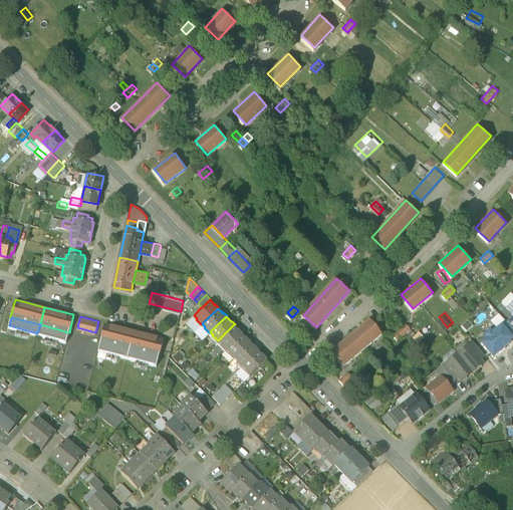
[(369,318),(331,350),(343,364),(381,332),(369,318)]
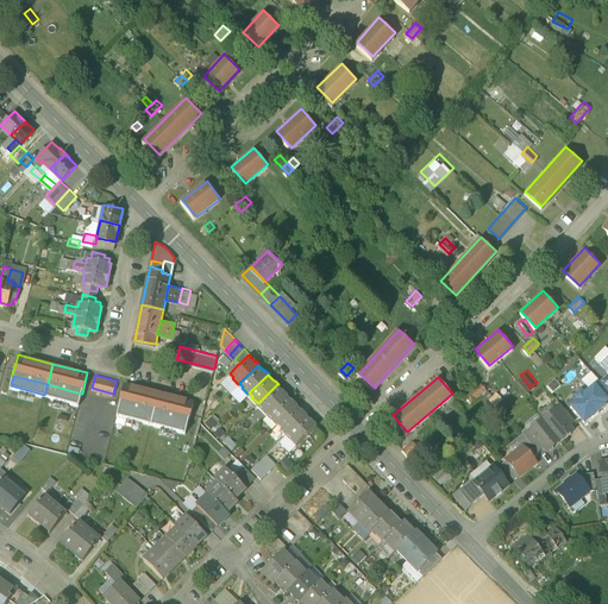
[(607,385),(602,379),(601,378),(595,383),(607,398),(607,385)]
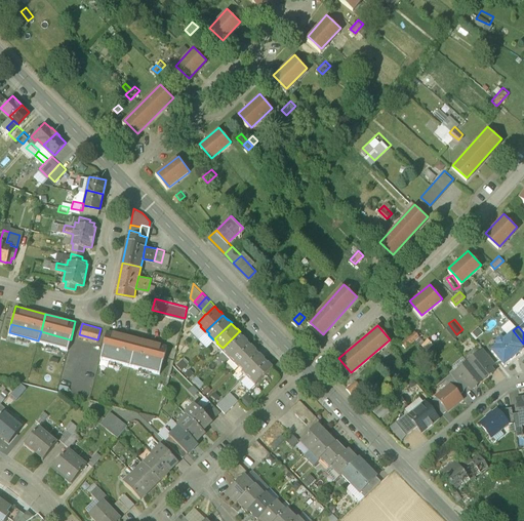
[(137,337),(107,329),(103,348),(132,355),(137,337)]
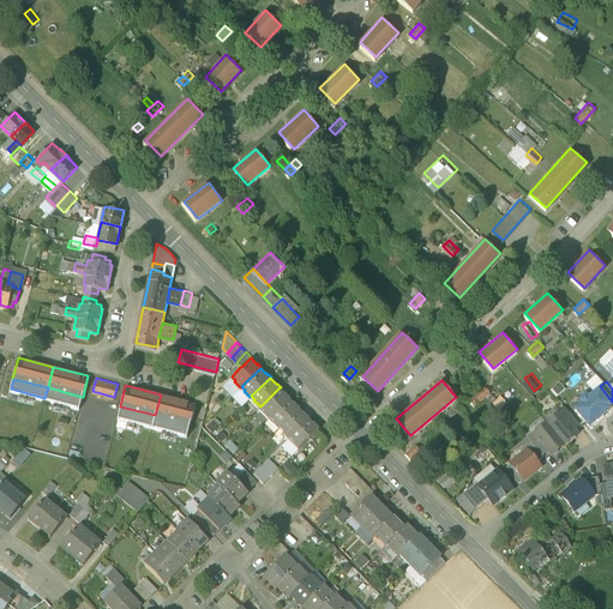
[(486,385),(469,398),(475,404),(491,391),(486,385)]
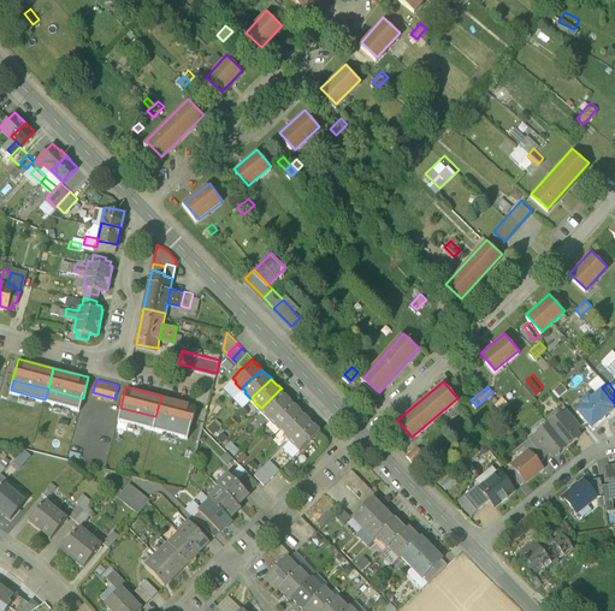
[(591,397),(589,393),(583,398),(585,402),(578,408),(592,425),(613,408),(610,405),(614,403),(602,387),(591,397)]
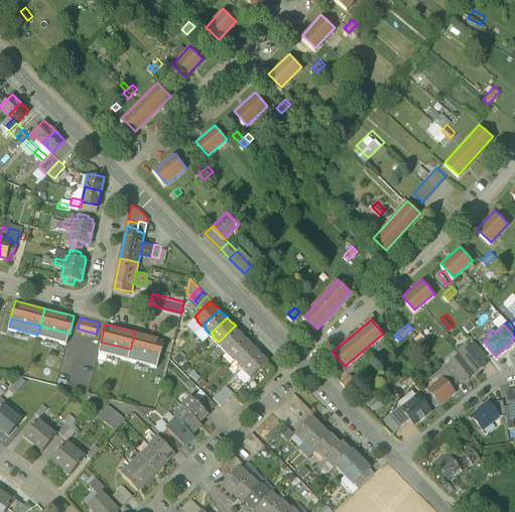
[(69,334),(40,326),(37,335),(67,342),(69,334)]
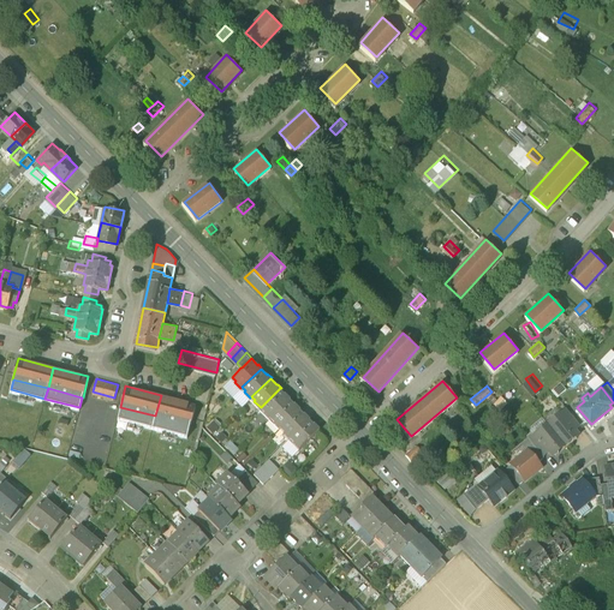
[(280,388),(261,407),(264,411),(270,418),(270,417),(290,399),(291,398),(287,394),(287,395),(280,388)]
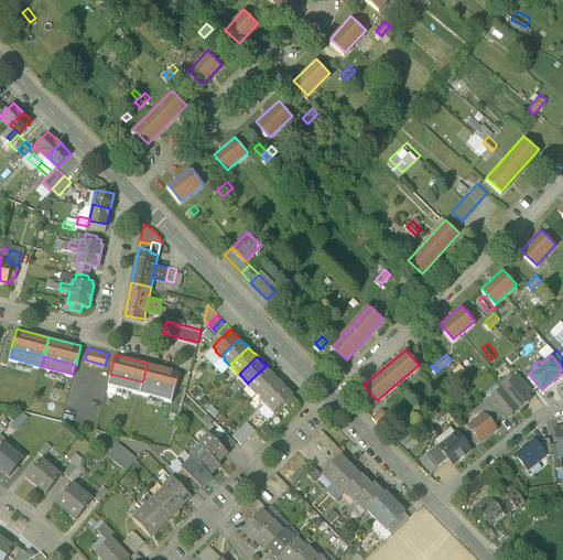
[(180,370),(148,363),(142,381),(174,390),(180,370)]
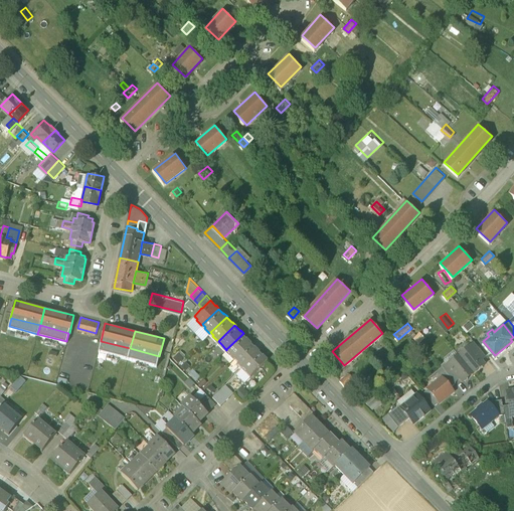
[(242,334),(226,349),(230,352),(229,353),(234,358),(235,357),(250,342),(251,341),(248,338),(247,339),(242,334)]
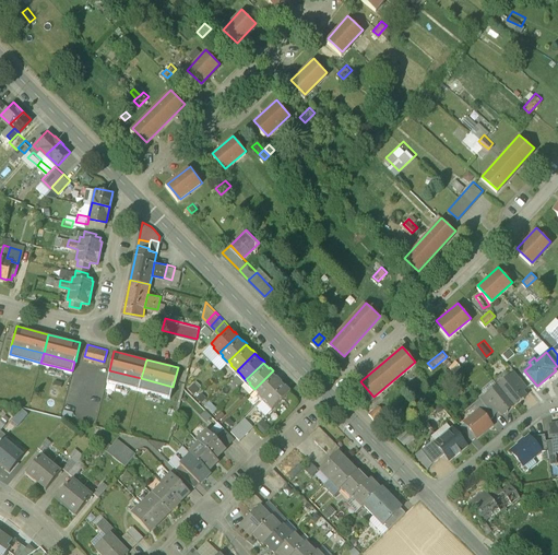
[(527,385),(515,369),(510,374),(522,389),(527,385)]
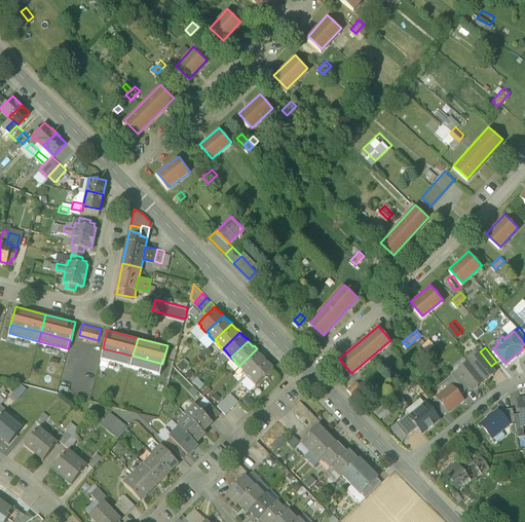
[(133,356),(103,348),(101,358),(130,365),(133,356)]
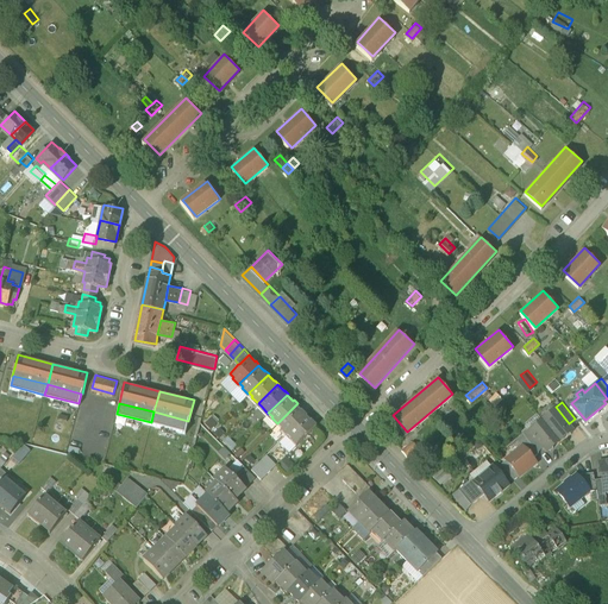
[(296,404),(279,422),(281,426),(281,427),(287,433),(288,432),(306,414),(307,413),(304,410),(296,404)]
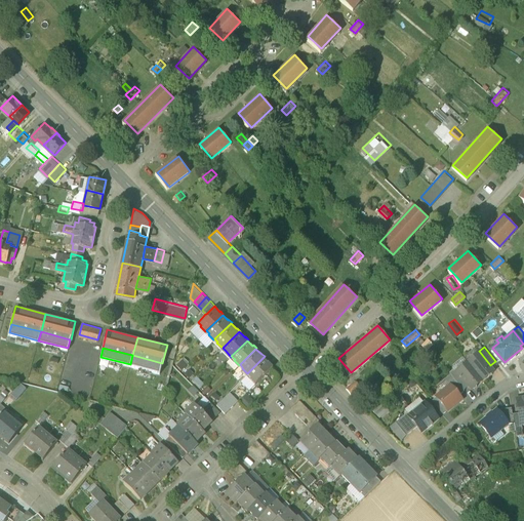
[(490,365),(479,351),(468,360),(483,377),(488,373),(490,373),(492,371),(492,370),(494,368),(490,365)]
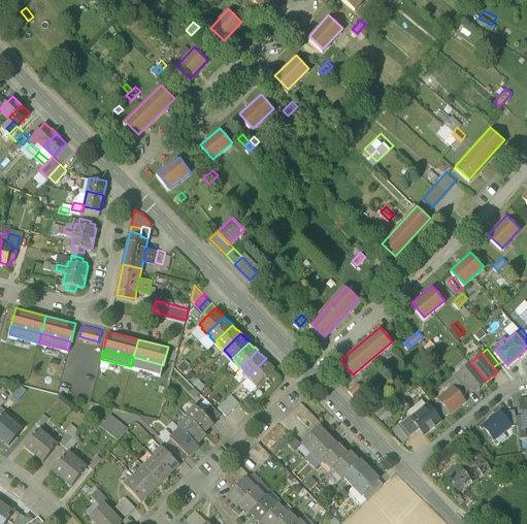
[(163,365),(133,357),(131,366),(161,374),(163,365)]
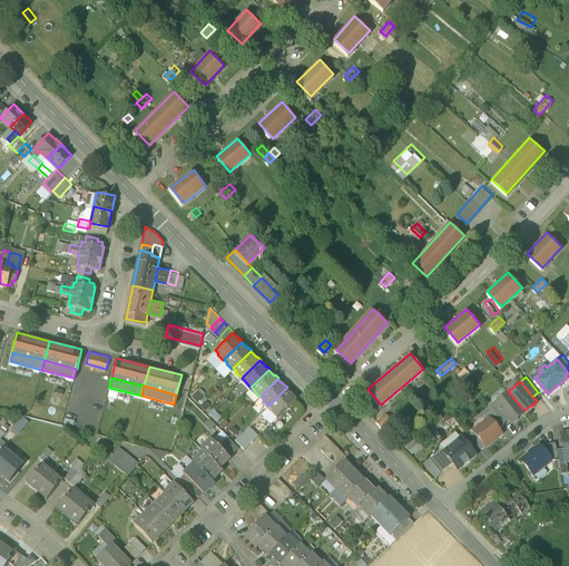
[(286,388),(270,405),(273,408),(272,409),(277,416),(296,397),(293,393),(286,388)]
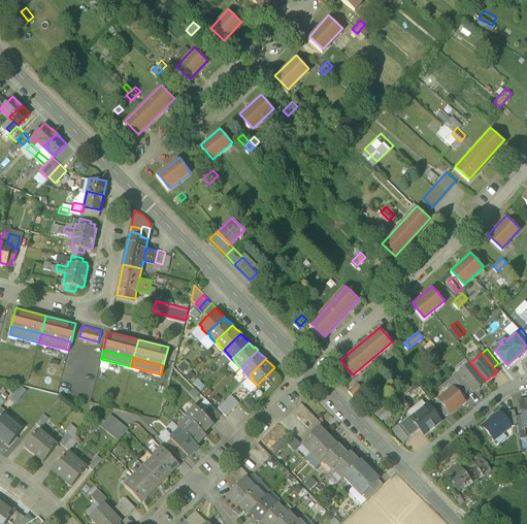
[(486,380),(470,362),(459,370),(471,385),(474,389),(476,388),(478,388),(480,386),(480,385),(486,380)]
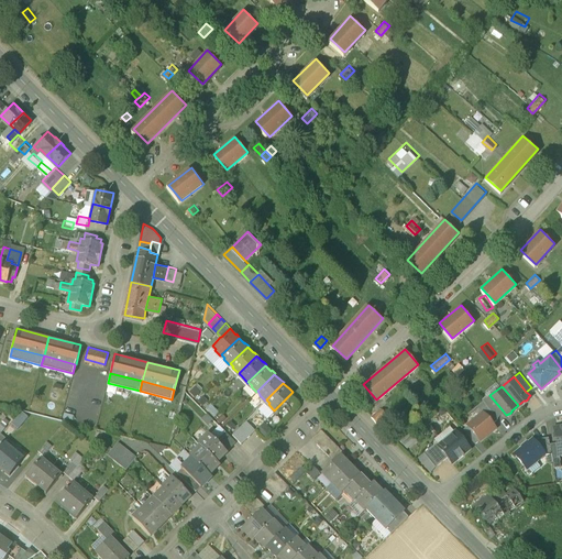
[(503,410),(489,395),(485,399),(486,402),(497,415),(503,410)]
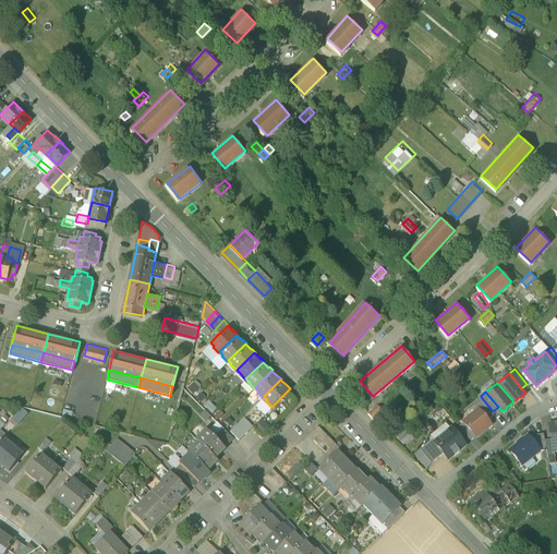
[(493,411),(482,398),(476,402),(480,407),(488,417),(494,412),(493,411)]
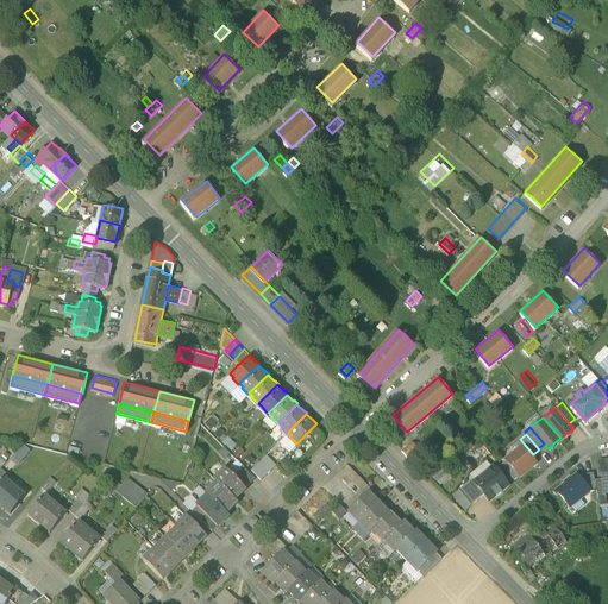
[(413,439),(402,447),(407,454),(418,445),(413,439)]
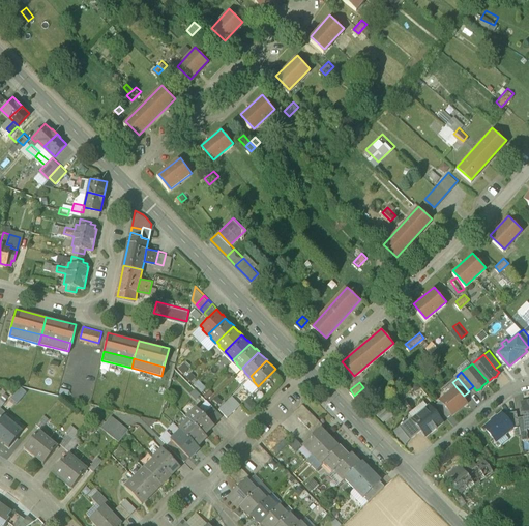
[(456,386),(441,398),(452,412),(467,400),(464,396),(456,386)]
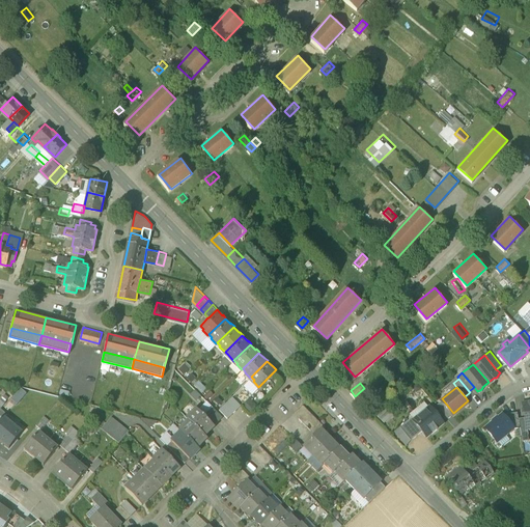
[(242,404),(232,394),(228,398),(236,408),(242,404)]
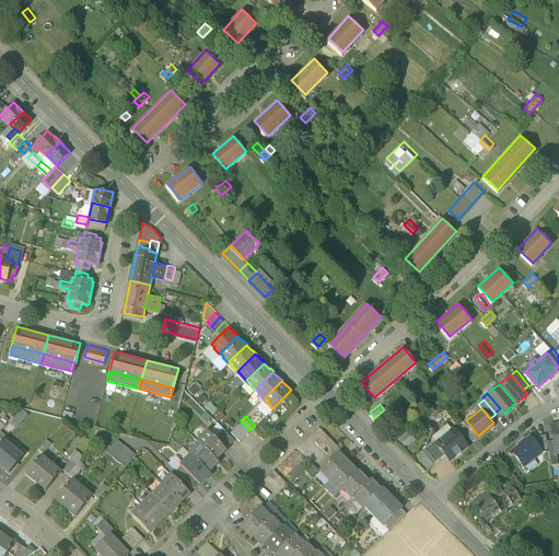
[(249,430),(241,420),(236,425),(245,435),(249,430)]
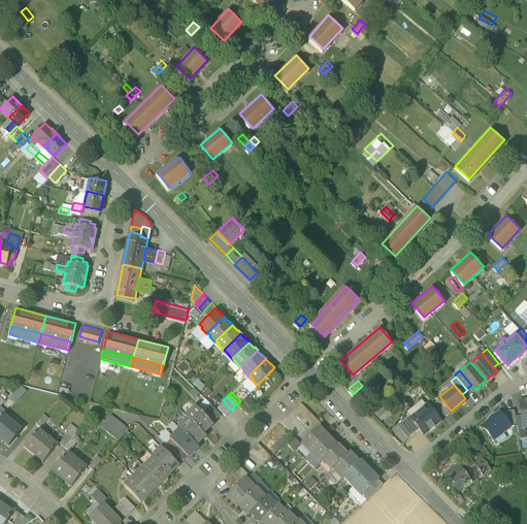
[(231,410),(223,400),(219,405),(227,414),(231,410)]
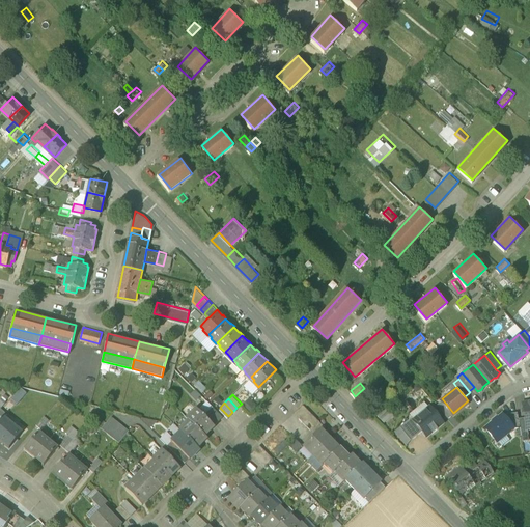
[(303,403),(295,411),(299,416),(308,407),(303,403)]
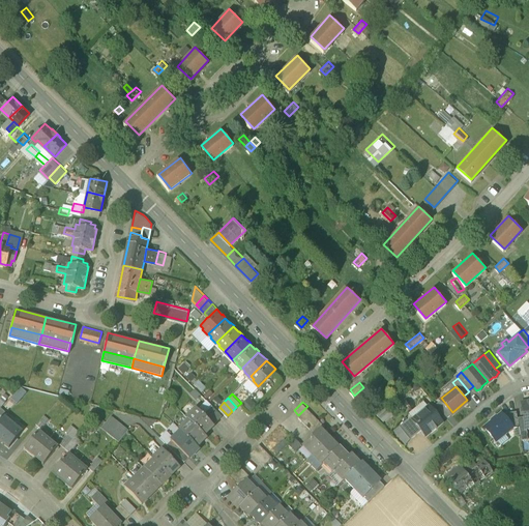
[(223,414),(212,404),(208,408),(218,418),(223,414)]
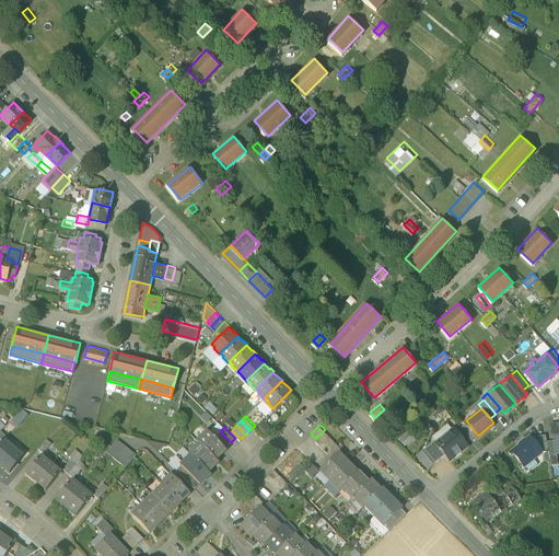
[(437,440),(446,452),(451,458),(455,453),(456,454),(462,450),(461,449),(467,443),(453,427),(437,440)]
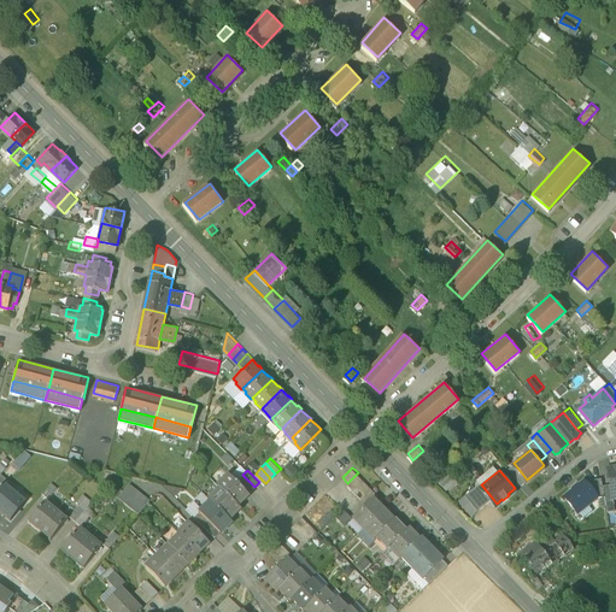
[(238,480),(229,472),(218,483),(221,486),(238,502),(248,492),(238,480)]
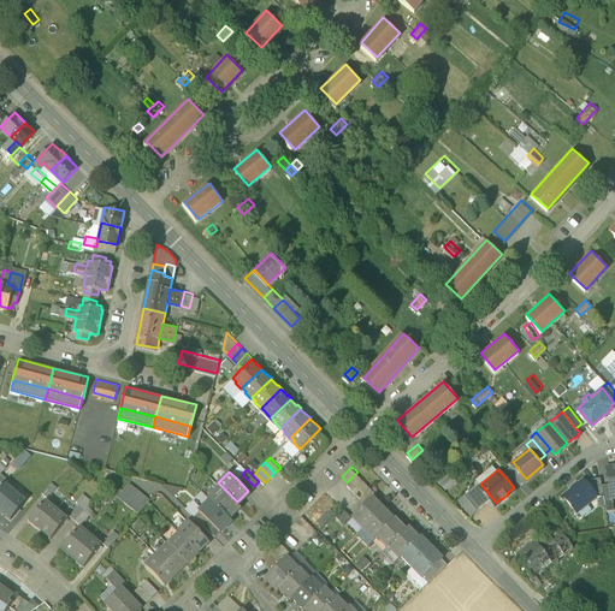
[(358,472),(347,482),(352,487),(362,476),(358,472)]
